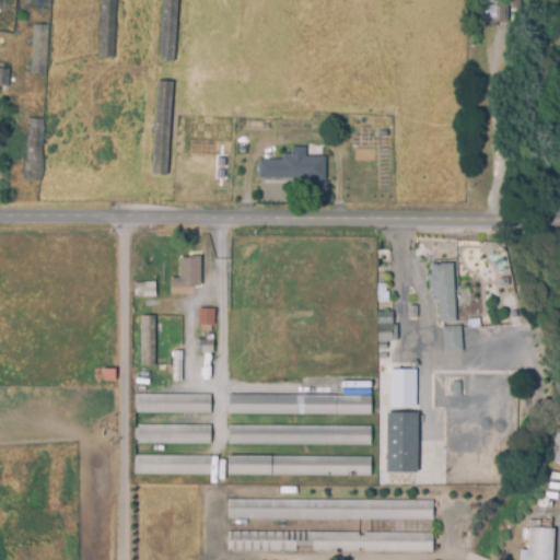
[(35,0),(50,0),(50,10),(35,10),(35,0)]
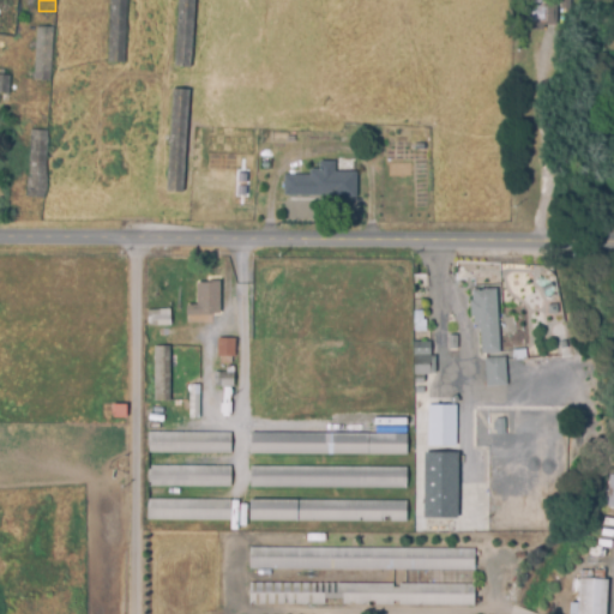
[(108,0),(126,0),(125,60),(107,60),(108,0)]
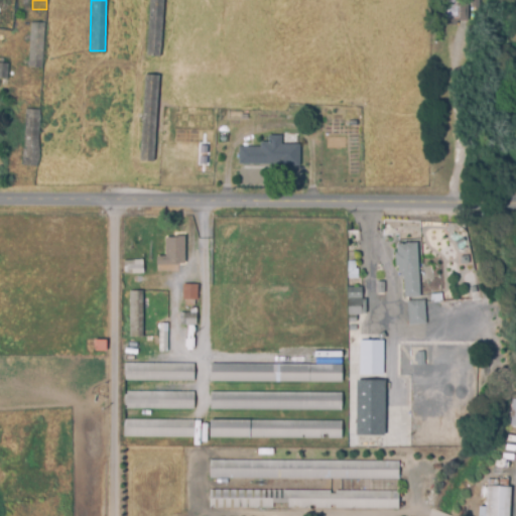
[(149,0),(163,0),(160,57),(146,57),(149,0)]
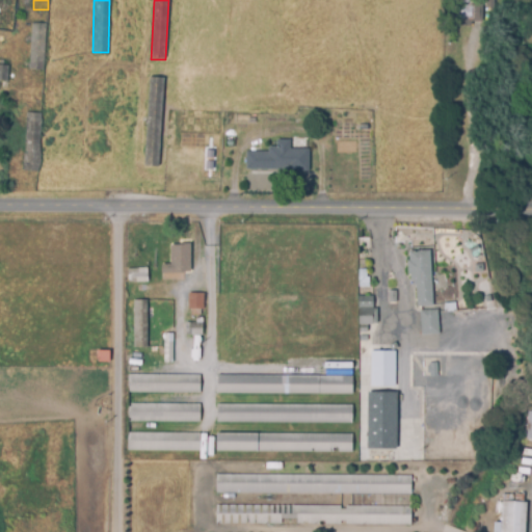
[(454,0),(469,0),(469,3),(481,3),(482,21),(471,21),(471,26),(454,26),(454,0)]
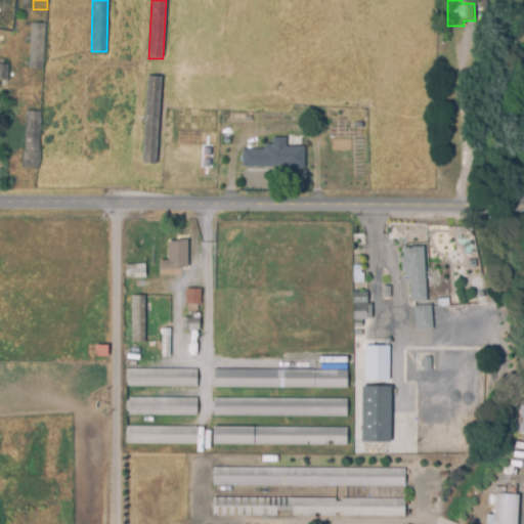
[(31,23),(45,24),(43,69),(29,69),(31,23)]
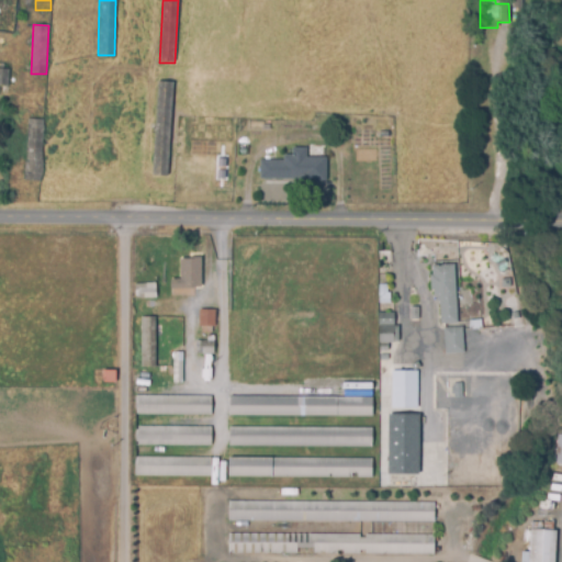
[(0,68),(10,69),(10,86),(0,85),(0,68)]
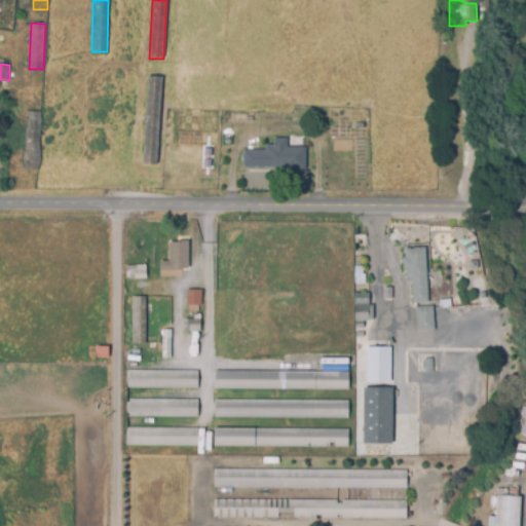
[(148,76),(161,77),(157,165),(143,165),(148,76)]
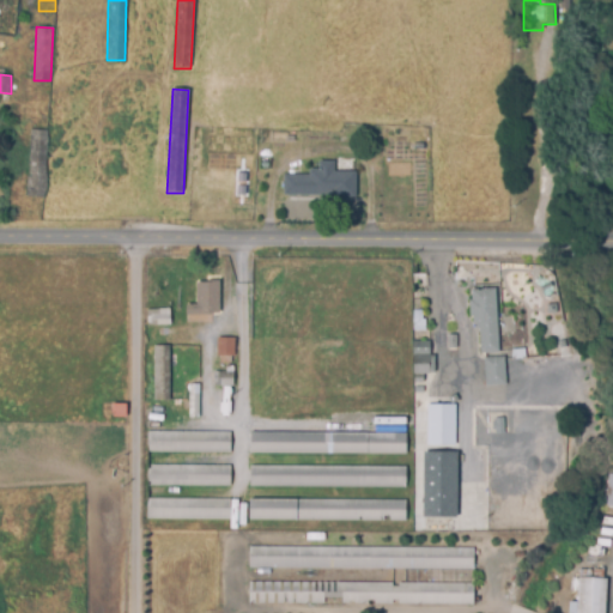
[(30,129),(47,132),(42,199),(25,198),(30,129)]
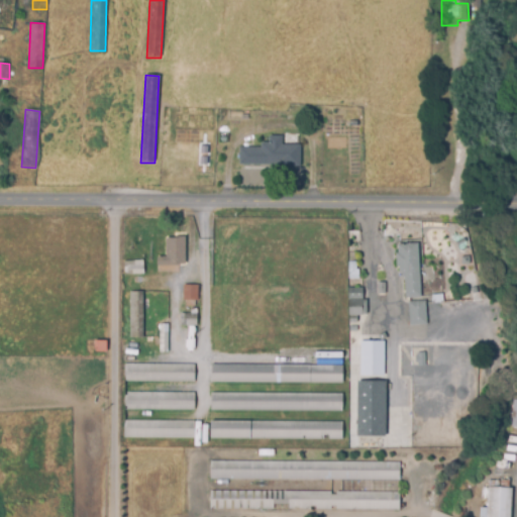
[(238,166),(238,148),(261,148),(261,143),(269,143),(269,136),(282,136),(282,145),(299,145),(300,167),(283,168),(282,165),(238,166)]
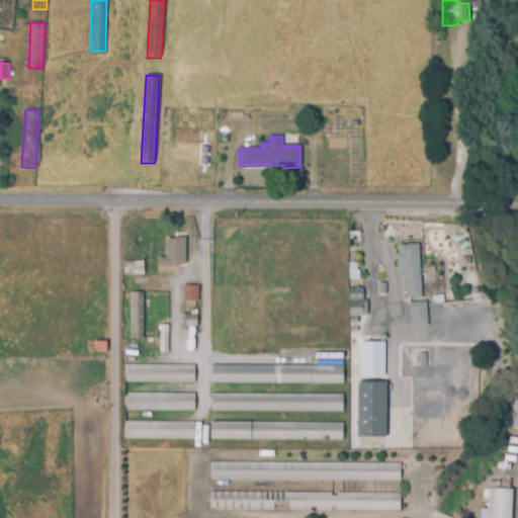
[(165,238),(186,237),(186,268),(157,268),(157,259),(165,259),(165,238)]
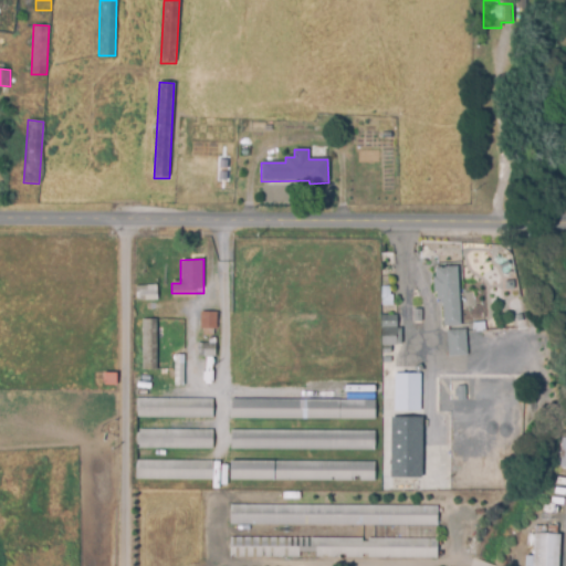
[(435,269),(457,266),(462,318),(459,320),(460,326),(443,327),(441,303),(437,303),(436,292),(432,293),(431,279),(435,279),(435,269)]
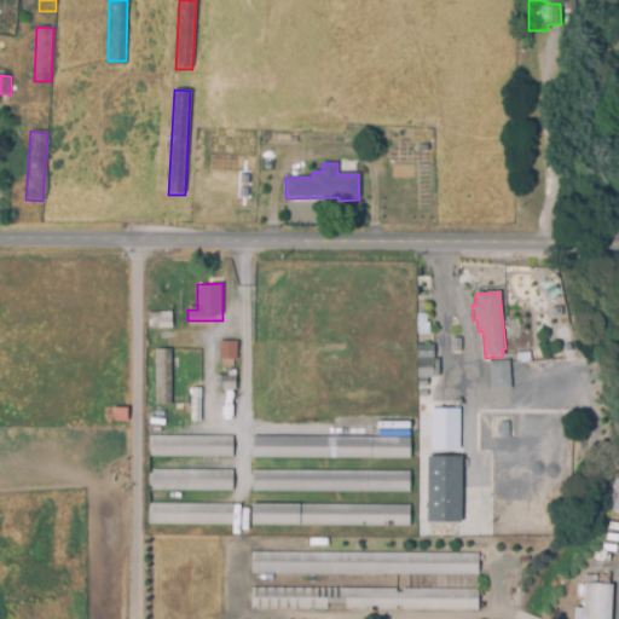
[(148,313),(171,313),(171,329),(148,329),(148,313)]
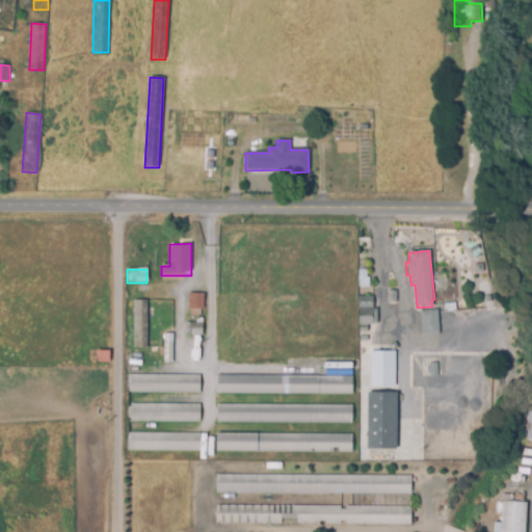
[(358,270),(369,269),(369,288),(360,288),(358,270)]
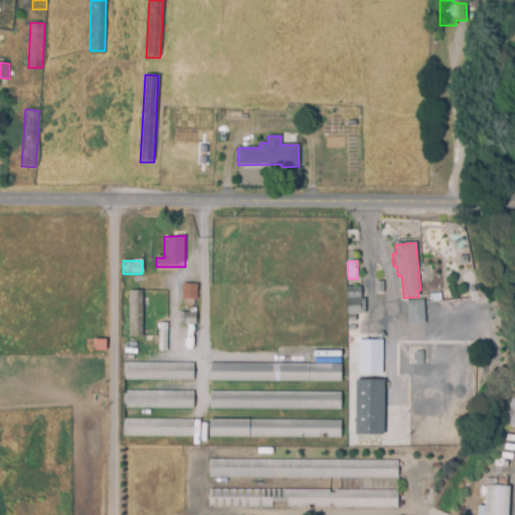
[(375,282),(385,282),(385,295),(375,295),(375,282)]
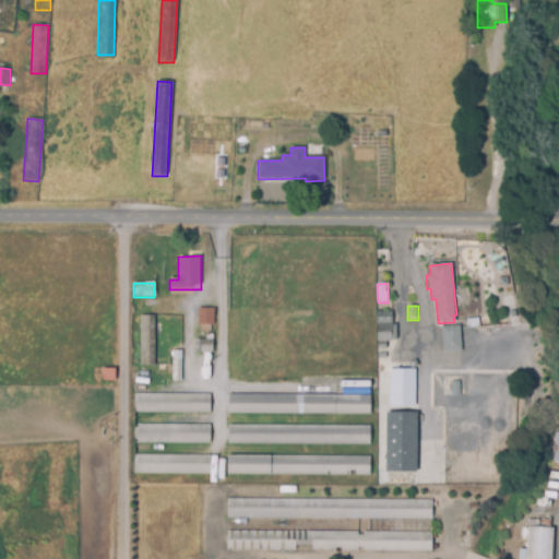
[(198,309),(214,309),(214,326),(197,326),(198,309)]
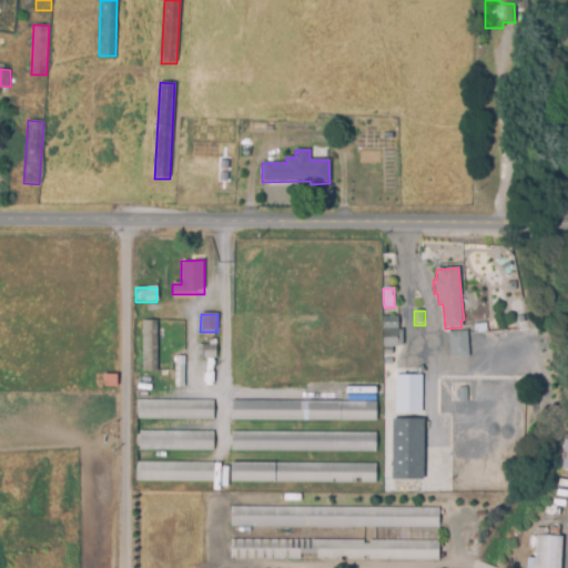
[(382,315),(396,314),(398,347),(383,347),(382,315)]
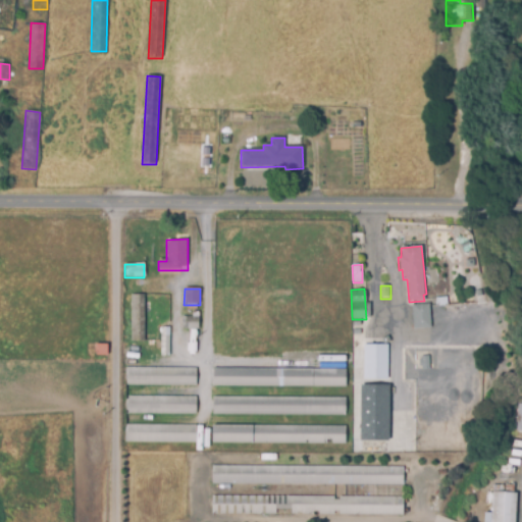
[(129,341),(143,341),(144,295),(129,295),(129,341)]
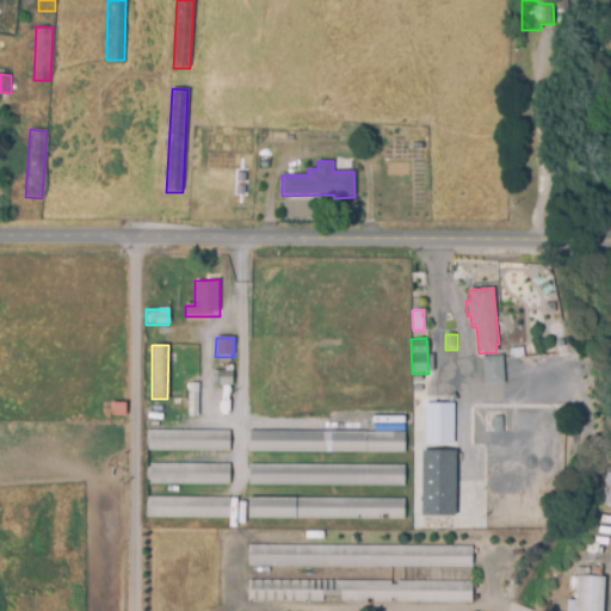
[(510,350),(523,349),(524,358),(511,359),(510,350)]
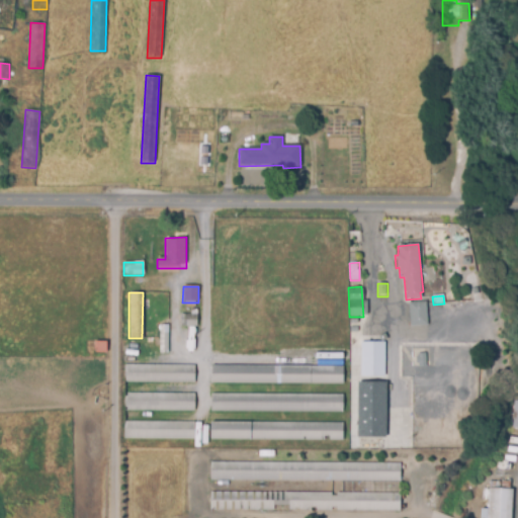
[(409,304),(426,301),(427,324),(411,325),(409,304)]
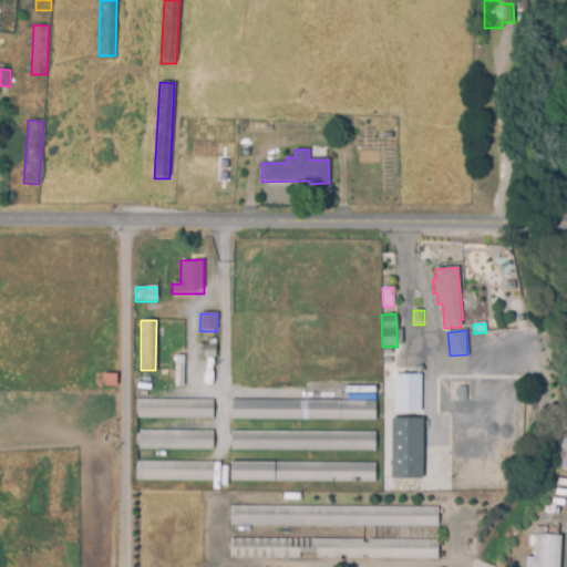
[(196,346),(215,344),(215,358),(196,358),(196,346)]
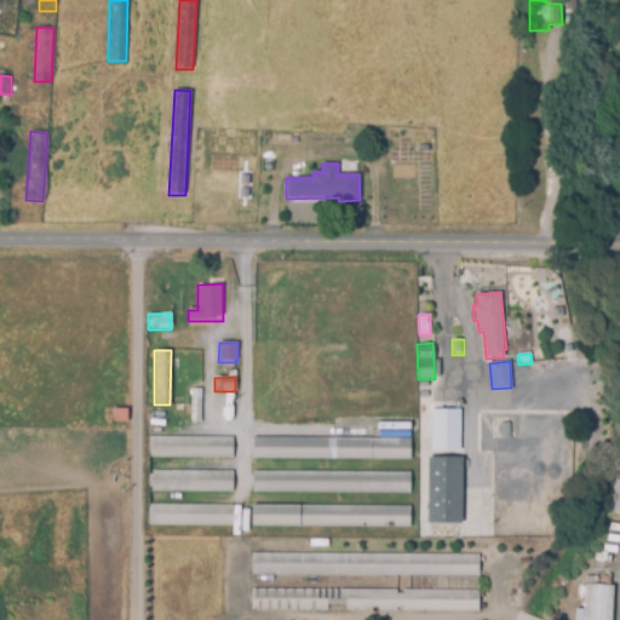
[(190,389),(201,389),(200,424),(190,424),(190,389)]
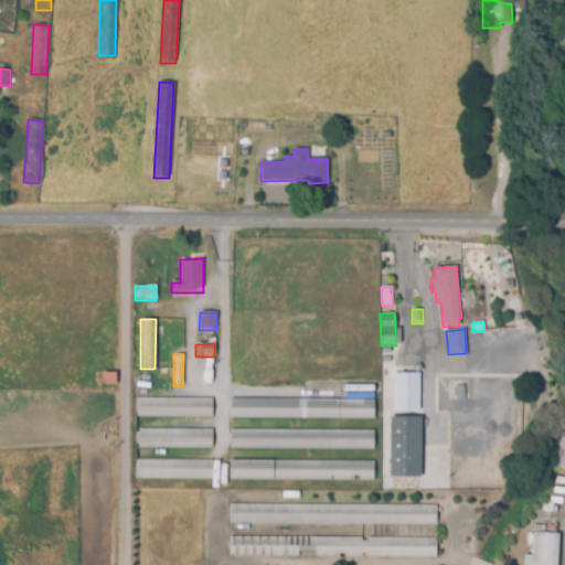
[(99,374),(115,373),(115,386),(100,386),(99,374)]
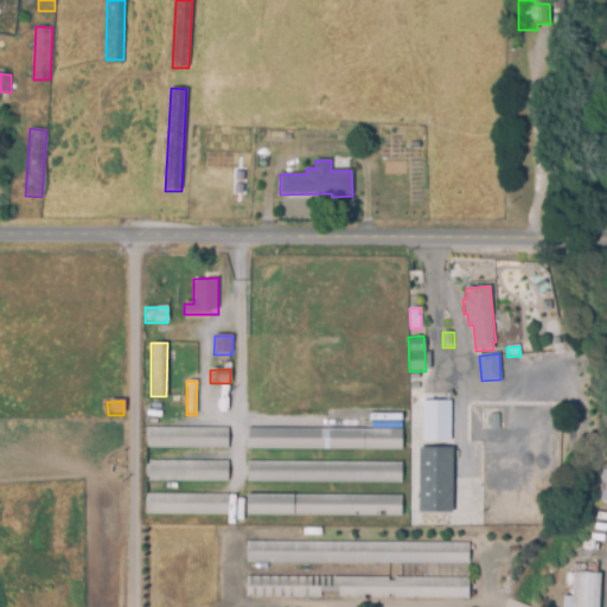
[(422,403),(453,402),(452,513),(443,513),(443,519),(429,519),(430,513),(415,513),(416,448),(422,448),(422,403)]
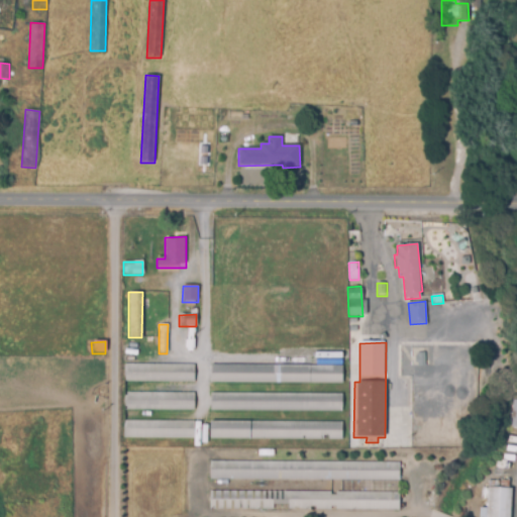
[(342,383),(210,384),(210,365),(341,365),(342,383)]
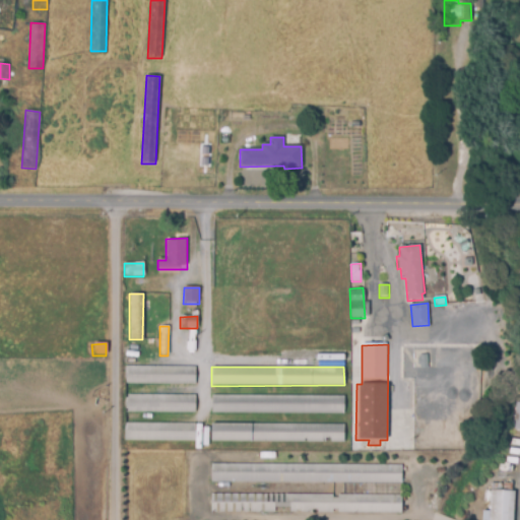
[(125,368),(195,369),(194,386),(124,385),(125,368)]
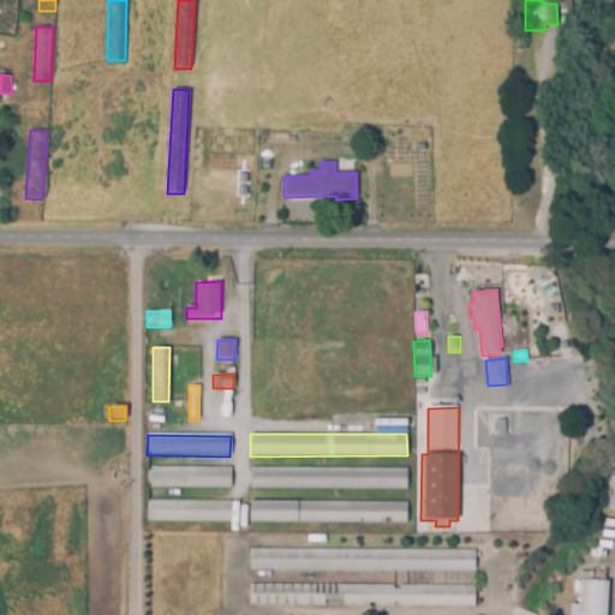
[(145,467),(231,470),(231,490),(145,489),(145,467)]
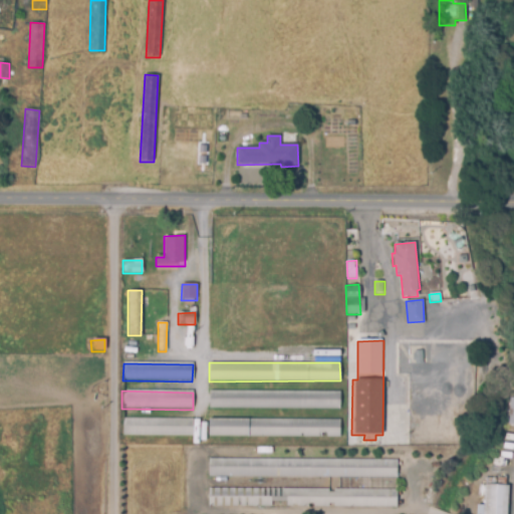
[(209,393),(339,393),(339,410),(210,410),(209,393)]
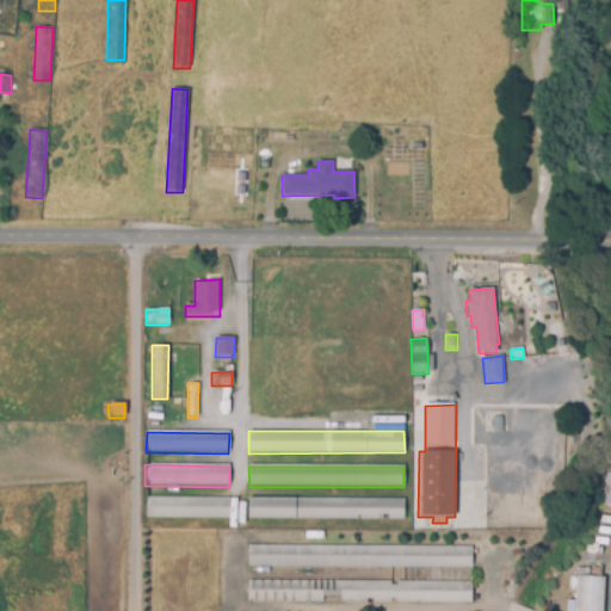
[(144,518),(146,499),(229,499),(229,518),(144,518)]
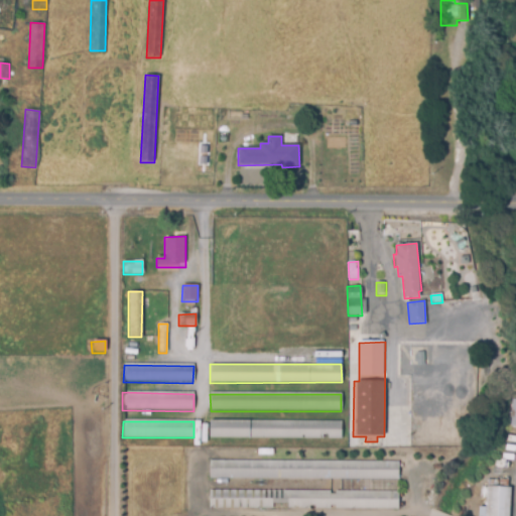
[(210,421),(341,421),(341,440),(210,439),(210,421)]
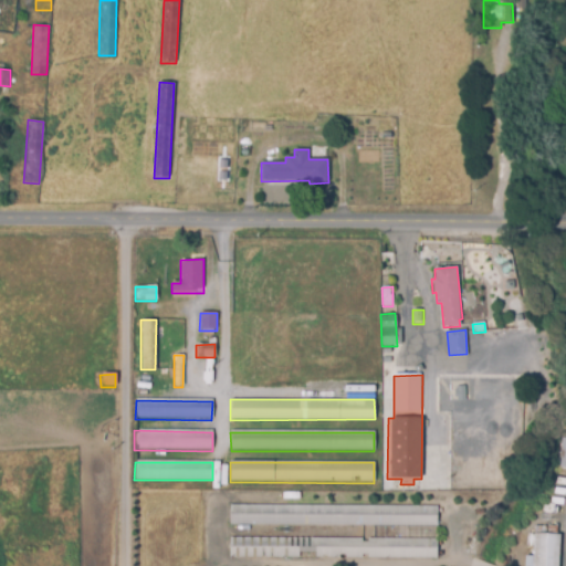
[(230,505),(438,507),(438,526),(228,525),(230,505)]
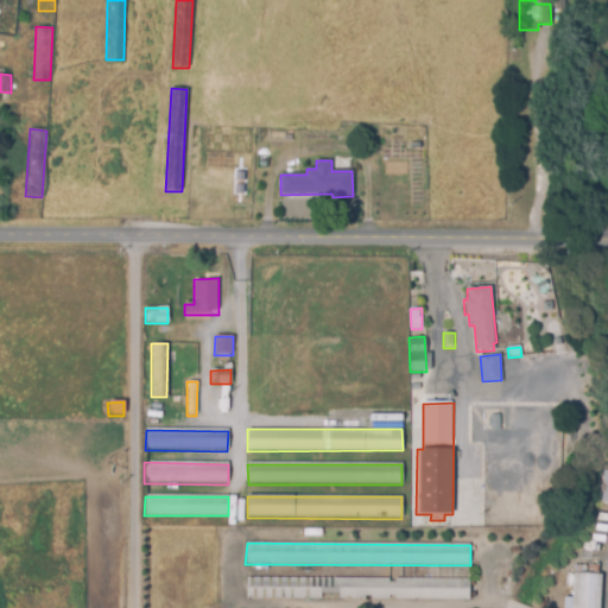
[(571,607),(572,574),(601,575),(600,607),(571,607)]
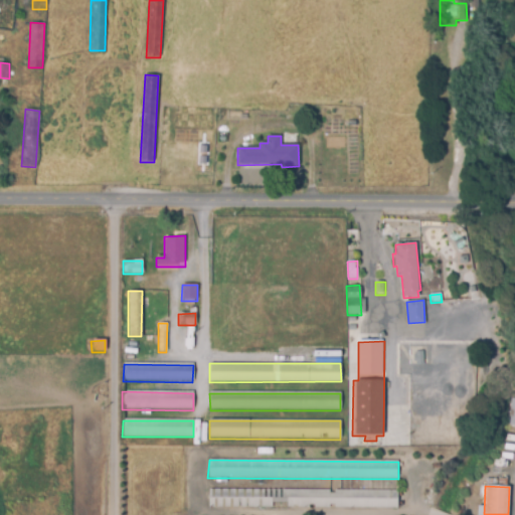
[(208,491),(398,492),(397,508),(208,506),(208,491)]
